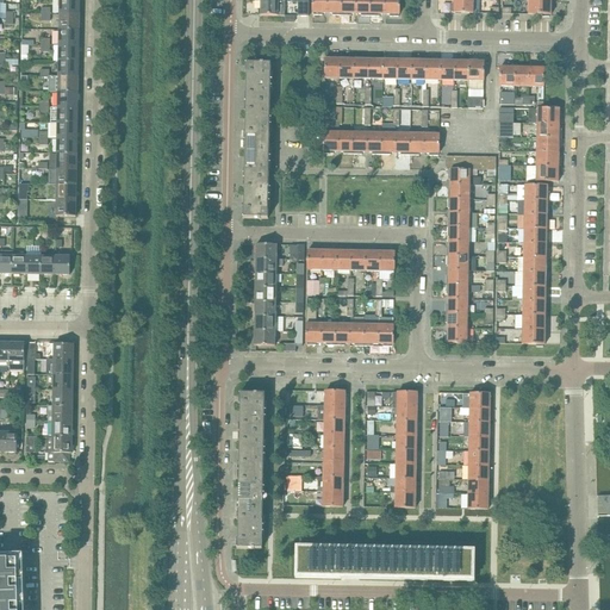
[(79,0),(60,0),(60,16),(79,16),(79,0)]
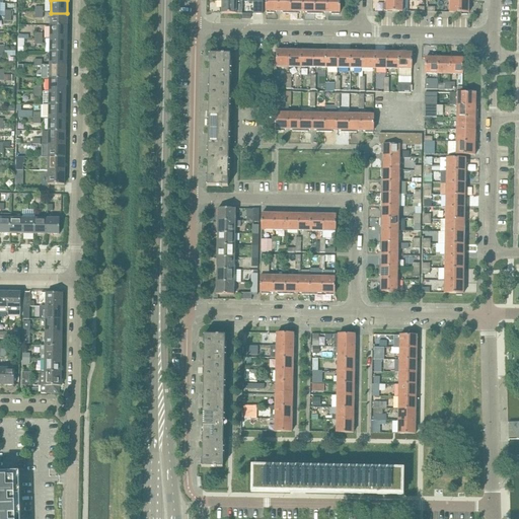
[(266,0),(266,11),(267,11),(267,13),(275,14),(275,12),(279,12),(278,0),(266,0)]
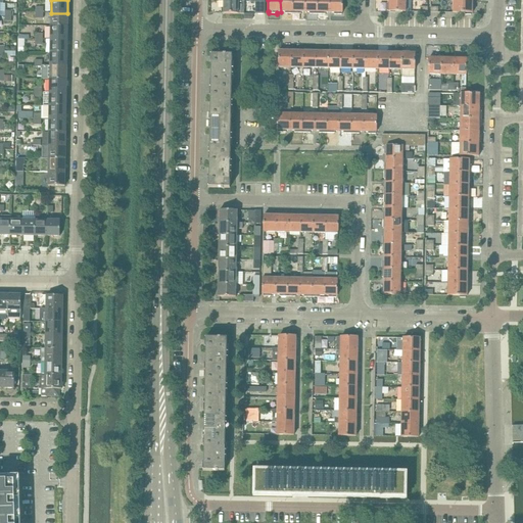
[(280,0),(281,12),(285,12),(285,14),(293,14),(292,0),(280,0)]
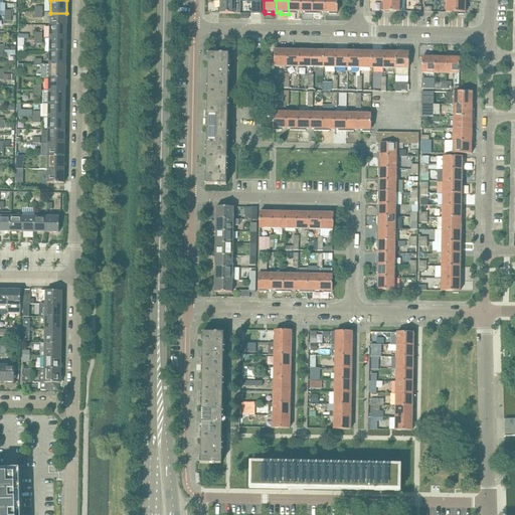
[(288,0),(289,14),(297,14),(297,12),(301,12),(300,0),(288,0)]
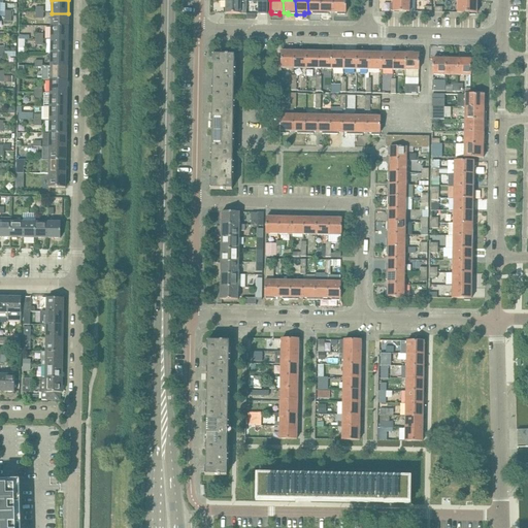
[(307,0),(308,12),(312,12),(312,14),(321,14),(320,0),(307,0)]
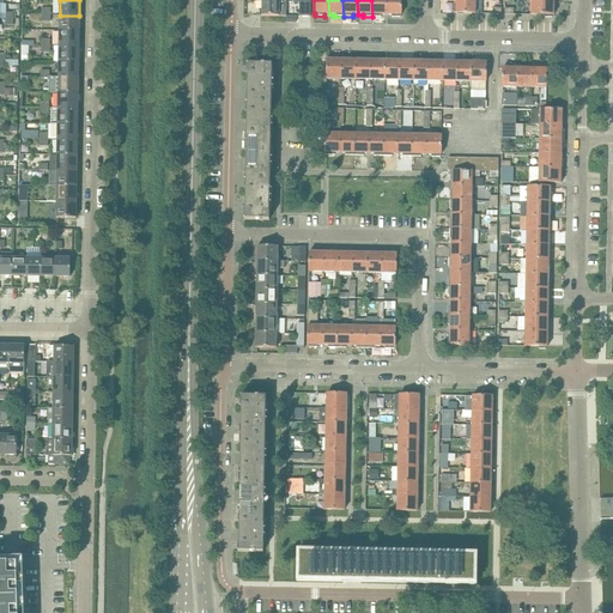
[(371,0),(372,17),(382,18),(382,16),(387,16),(386,0),(371,0)]
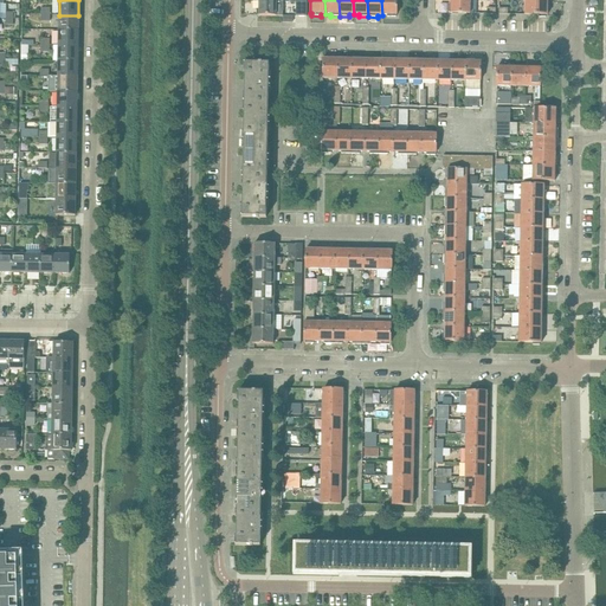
[(381,0),(382,15),(386,15),(386,18),(395,18),(395,15),(397,15),(397,0),(381,0)]
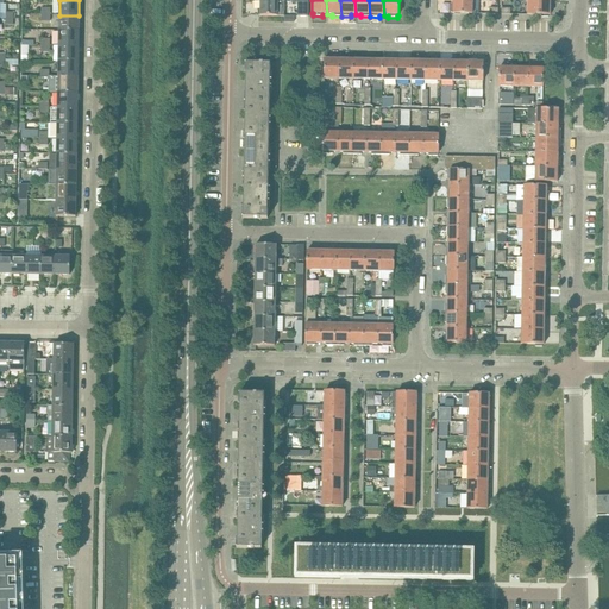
[(451,2),(450,12),(452,12),(452,13),(454,13),(459,13),(472,13),(472,0),(452,0),(453,2),(451,2)]
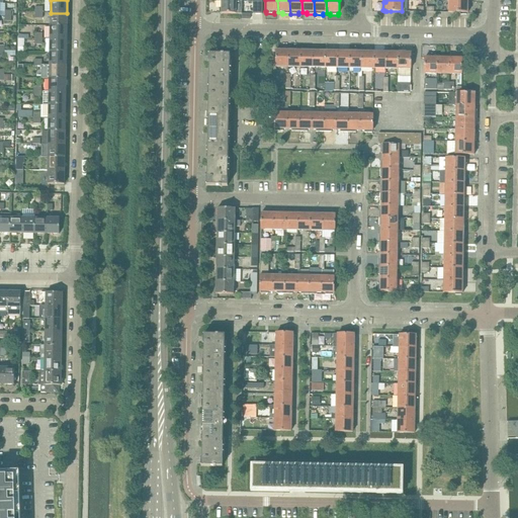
[(461,0),(448,0),(448,12),(460,12),(460,14),(466,14),(466,12),(467,12),(468,0),(461,0)]
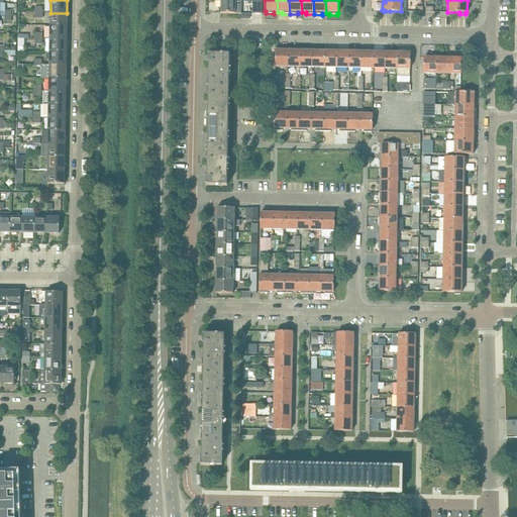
[(221,1),(221,13),(225,13),(241,14),(241,1),(221,1)]
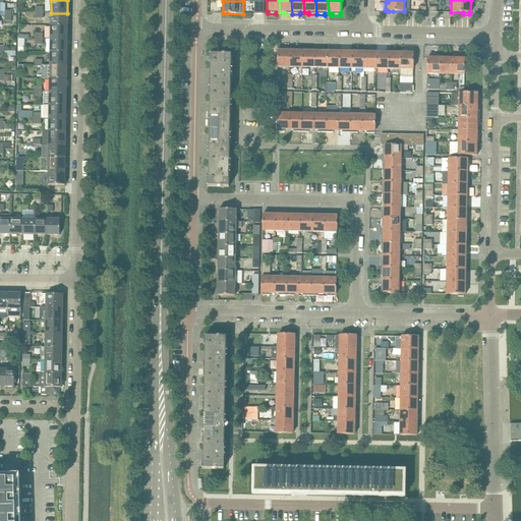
[(254,2),(254,14),(256,14),(264,14),(264,9),(264,2),(256,2),(254,2)]
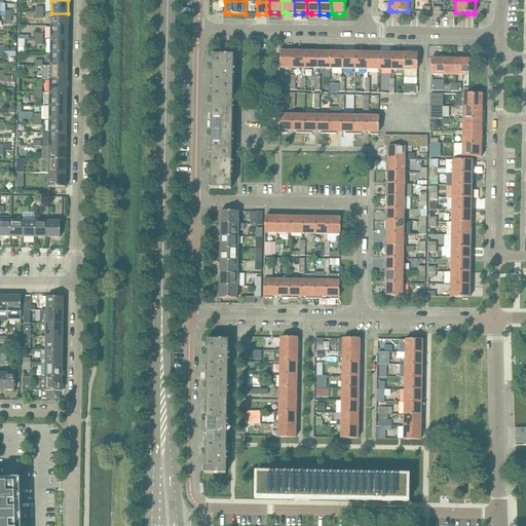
[(68,27),(68,13),(51,13),(51,27),(68,27)]
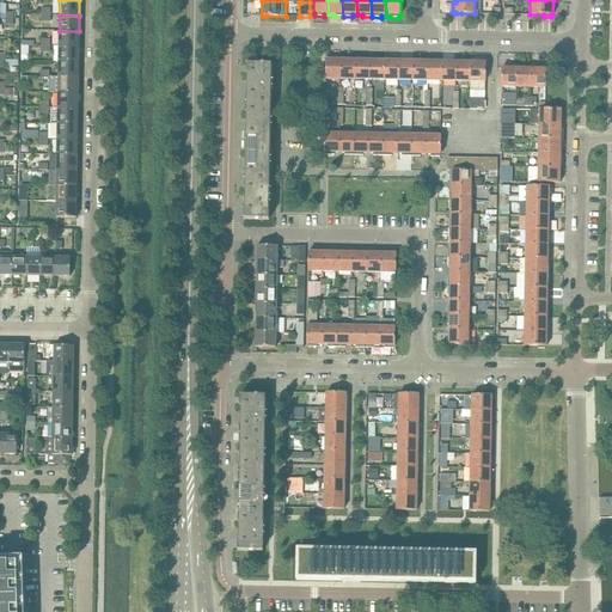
[(79,31),(60,31),(59,46),(79,47),(79,31)]
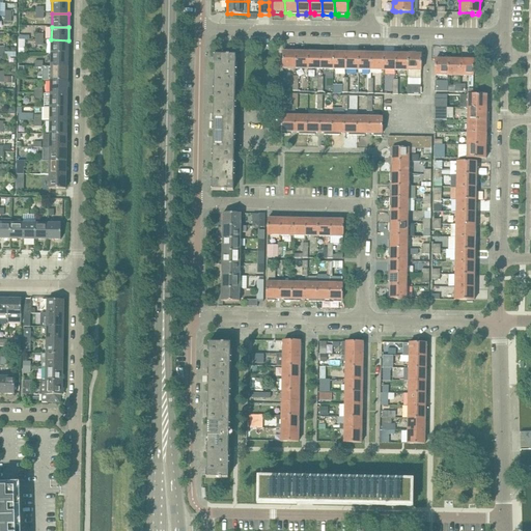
[(68,54),(68,40),(51,39),(51,54),(68,54)]
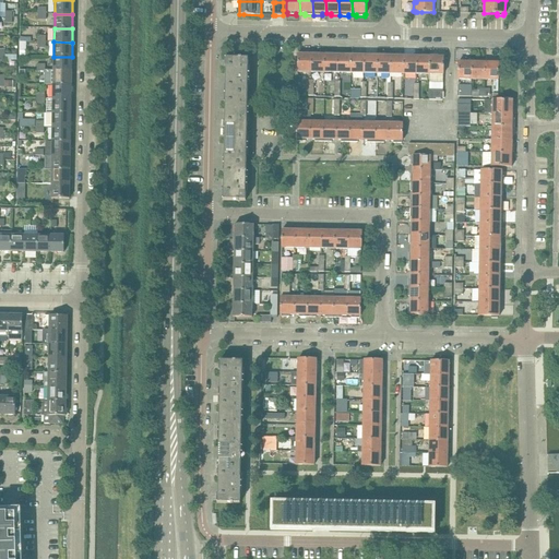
[(298,54),(298,72),(311,72),(311,55),(307,55),(308,52),(299,51),(298,54)]
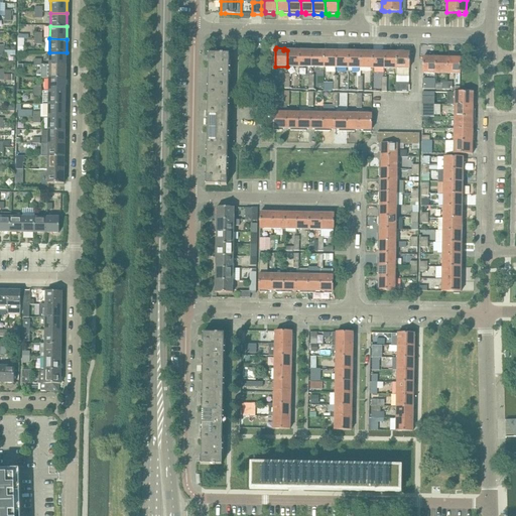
[(287,50),(287,67),(299,67),(299,48),(291,48),(291,50),(287,50)]
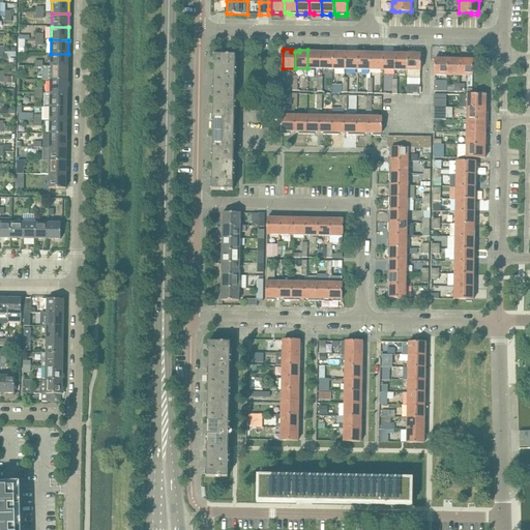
[(307,50),(307,68),(320,69),(320,52),(316,52),(316,50),(307,50)]
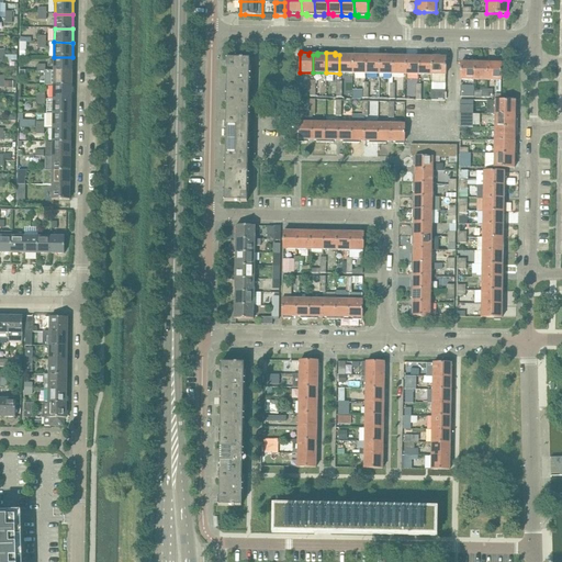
[(339,55),(339,74),(352,74),(352,53),(344,53),(344,55),(339,55)]
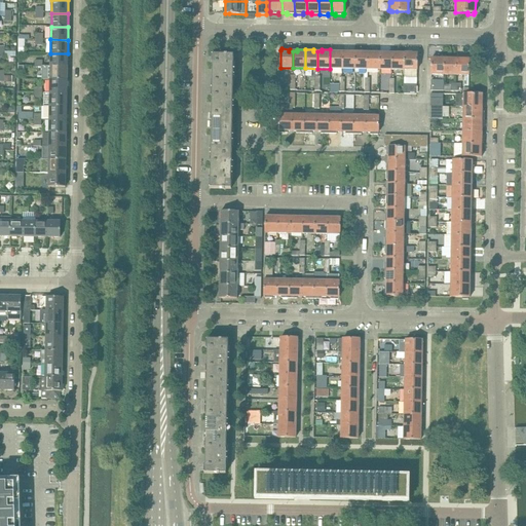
[(330,49),(330,69),(342,69),(342,52),(338,52),(338,50),(330,49)]
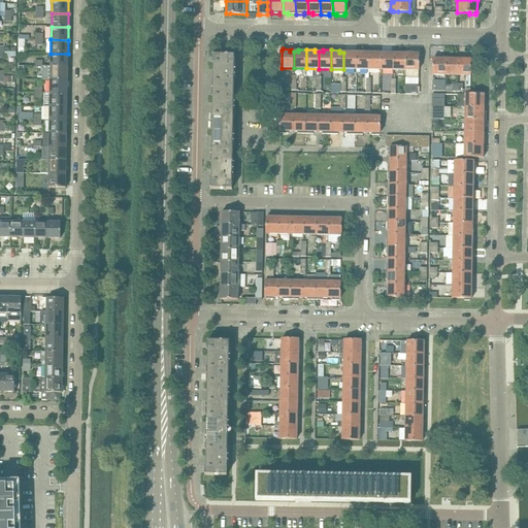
[(343,53),(343,69),(356,69),(357,51),(349,51),(349,53),(343,53)]
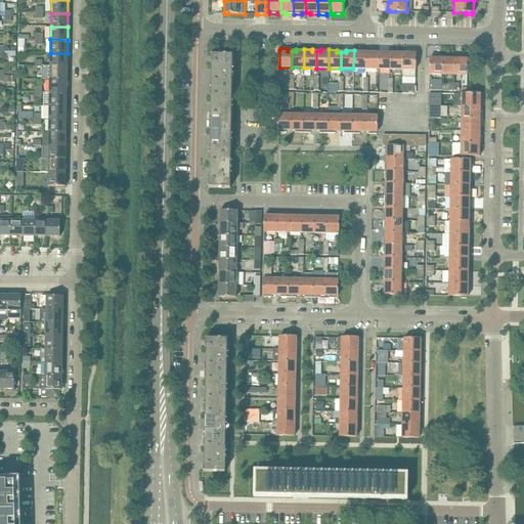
[(354,50),(353,69),(365,70),(366,52),(362,52),(362,50),(354,50)]
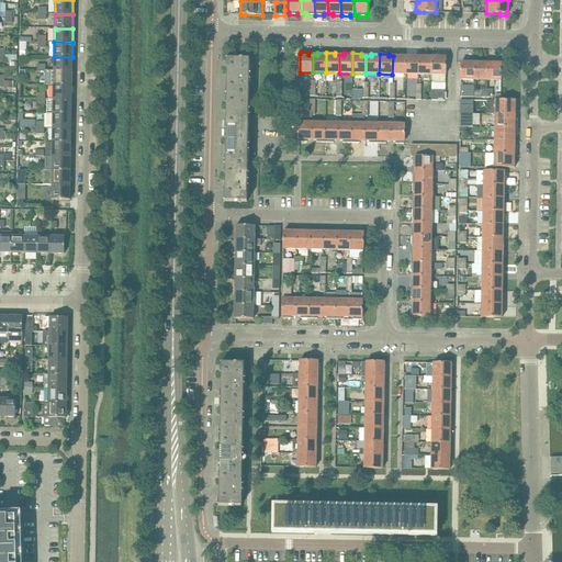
[(393,56),(392,75),(405,75),(406,54),(397,54),(397,56),(393,56)]
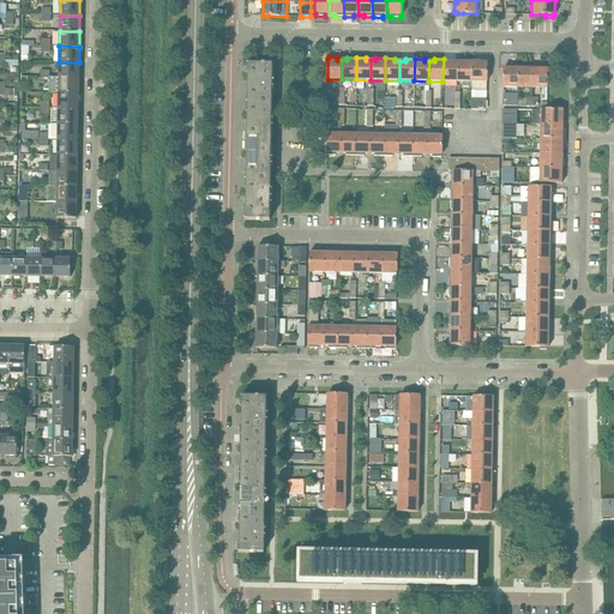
[(444,59),(443,82),(457,82),(458,62),(453,62),(453,60),(444,59)]
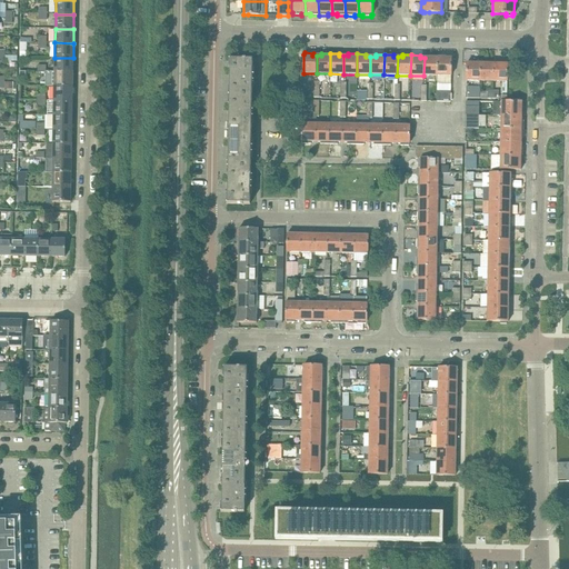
[(425,58),(423,76),(437,76),(438,56),(429,56),(429,58),(425,58)]
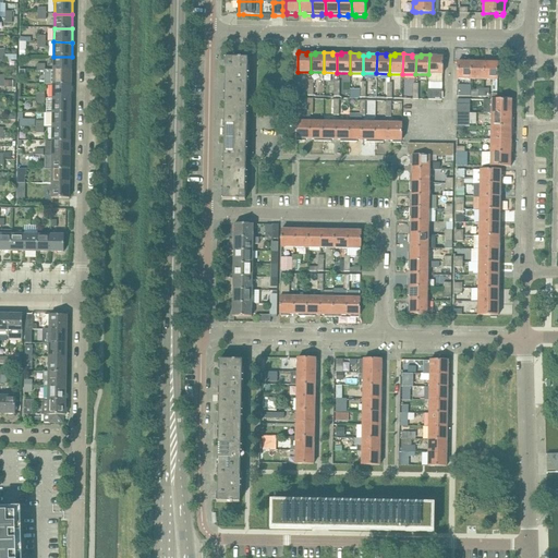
[(429,55),(428,74),(443,75),(443,58),(443,57),(438,57),(438,55),(429,55)]
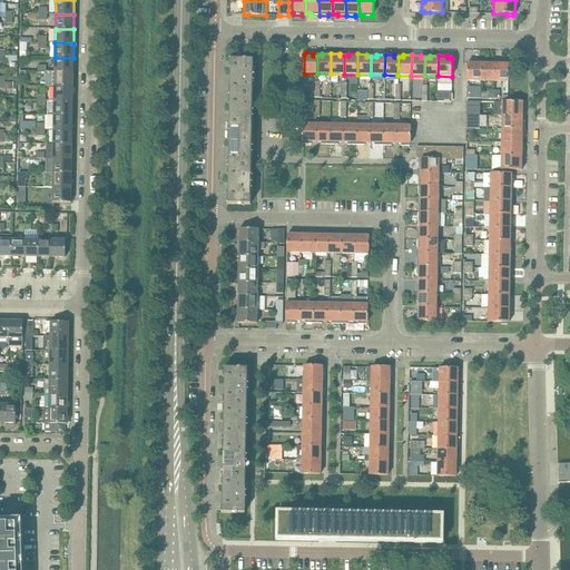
[(74,58),(55,58),(55,72),(74,72),(74,58)]
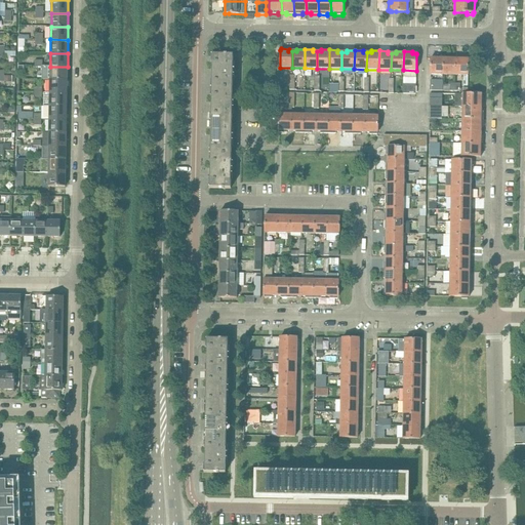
[(210,88),(232,88),(233,55),(211,55),(211,63),(213,64),(213,81),(210,81),(210,88)]
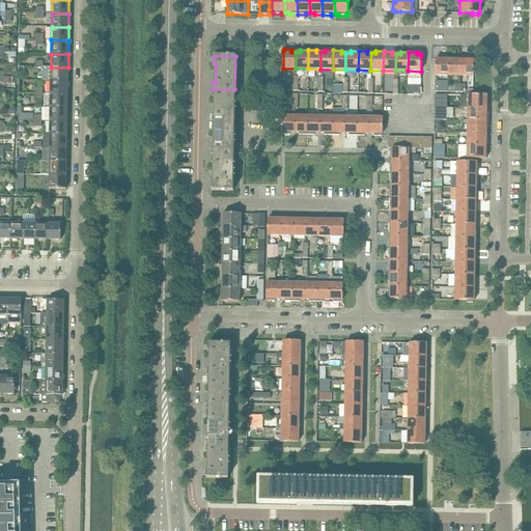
[(436,58),(435,76),(448,76),(448,57),(440,56),(440,58),(436,58)]
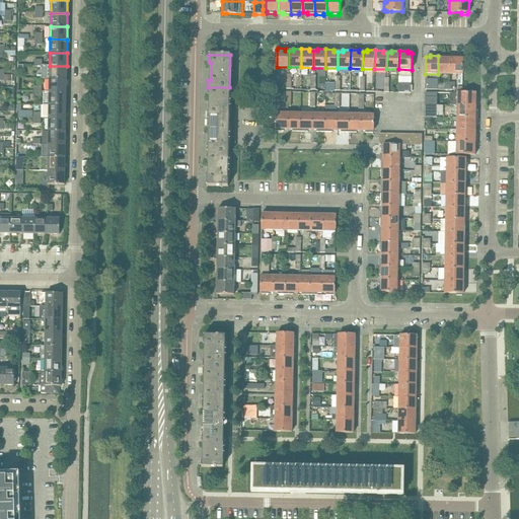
[(438,56),(438,74),(450,74),(450,58),(446,58),(446,56),(438,56)]
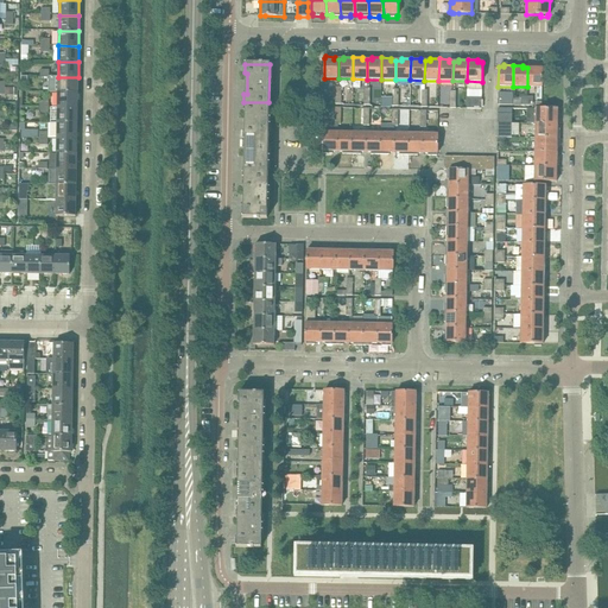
[(527,68),(527,87),(537,88),(542,88),(542,68),(542,65),(532,65),(532,68),(527,68)]
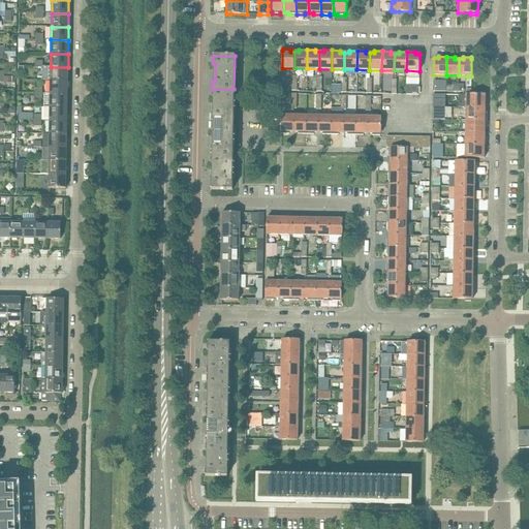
[(42,72),(42,80),(51,81),(67,81),(68,67),(51,67),(42,66),(42,72)]
